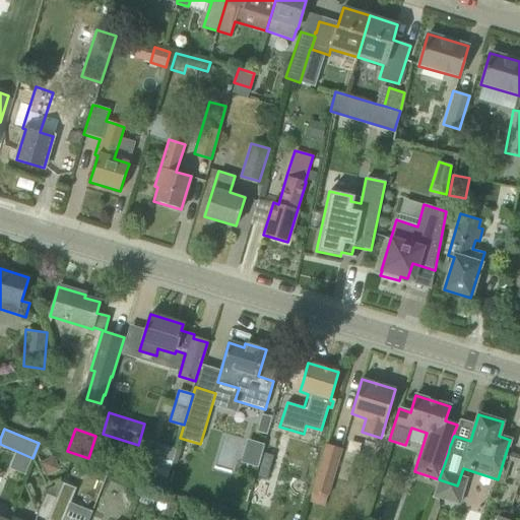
[(308,502),(325,507),(341,448),(325,443),(308,502)]
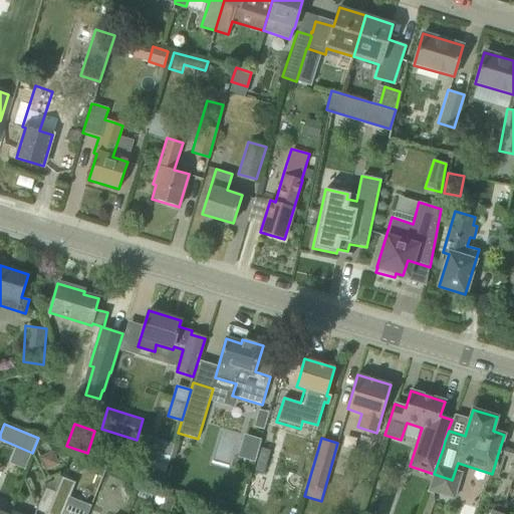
[(261,484),(290,494),(305,450),(276,440),(261,484)]
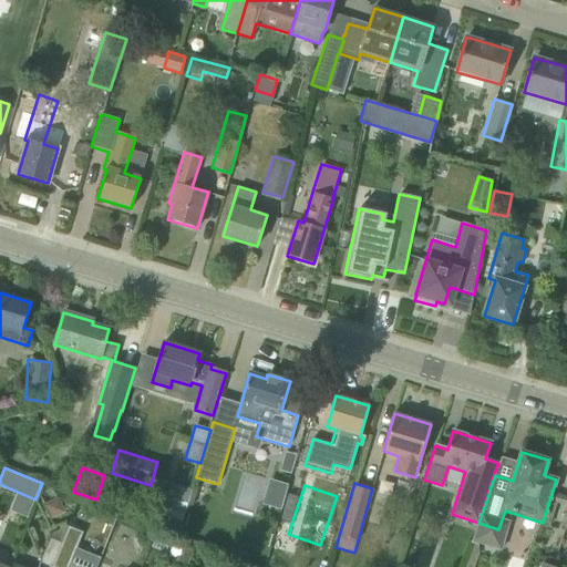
[(109,494),(105,503),(122,509),(125,500),(113,495),(113,496),(109,494)]
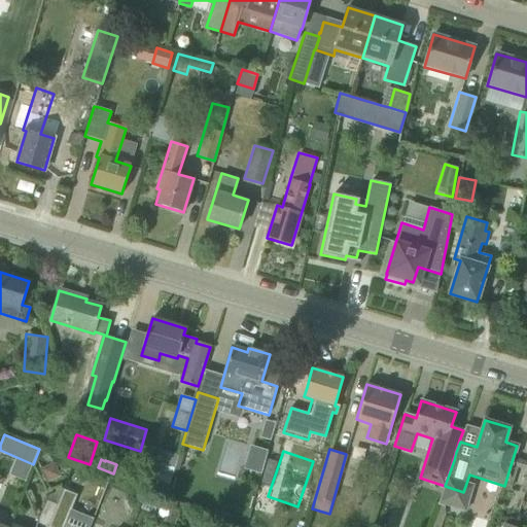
[(144,490),(164,498),(174,467),(154,459),(144,490)]
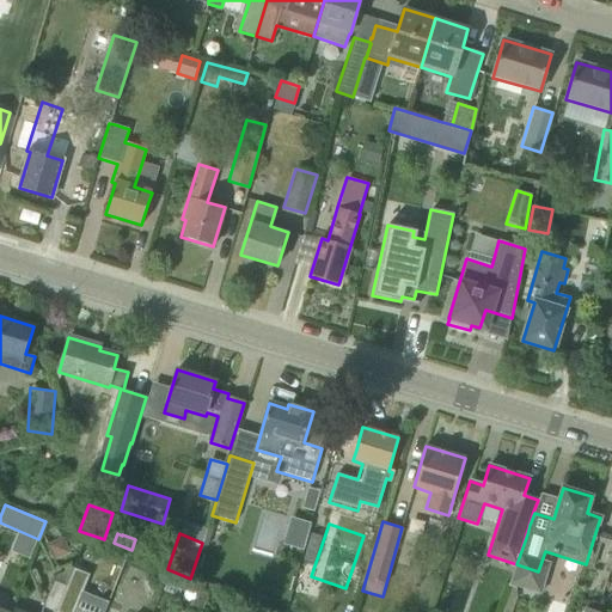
[(42,607),(54,611),(56,611),(68,587),(53,580),(42,607)]
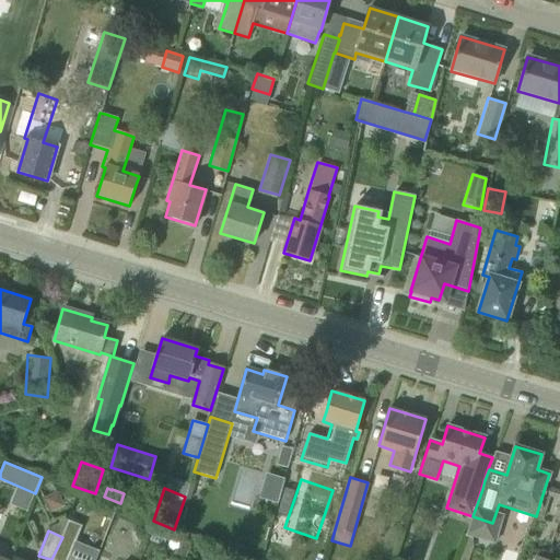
[(62,537),(51,559),(65,559),(72,541),(62,537)]
